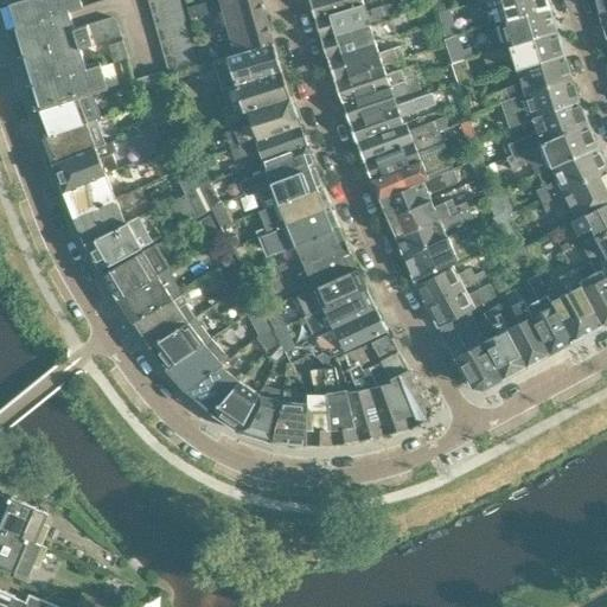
[(91,33),(88,24),(76,27),(71,11),(84,6),(82,0),(11,0),(1,2),(2,6),(5,5),(10,18),(6,18),(11,30),(14,42),(25,75),(31,95),(34,95),(38,107),(34,108),(36,112),(93,93),(109,88),(101,61),(88,64),(82,48),(94,43),(91,33)]
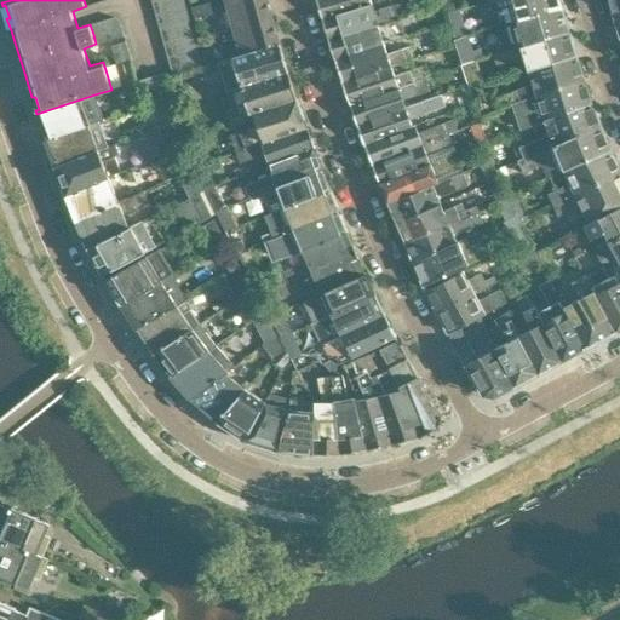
[(199,52),(183,0),(151,0),(173,75),(176,74),(204,67),(199,52)]
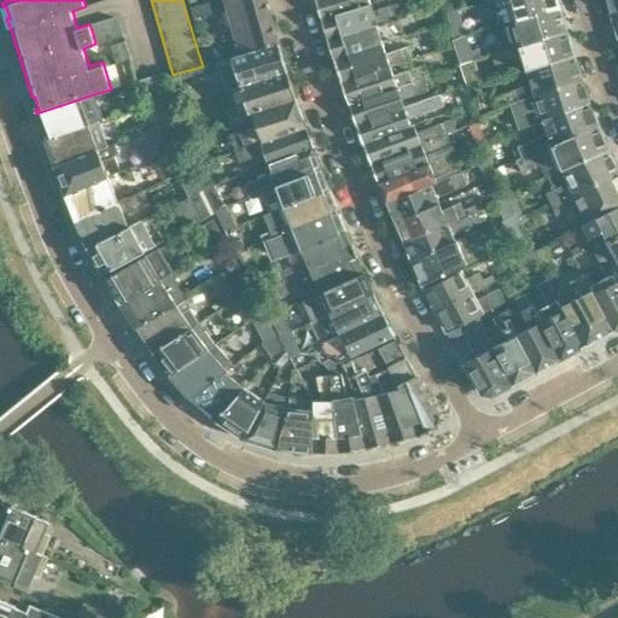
[(222,10),(219,0),(217,0),(204,4),(208,13),(222,10)]
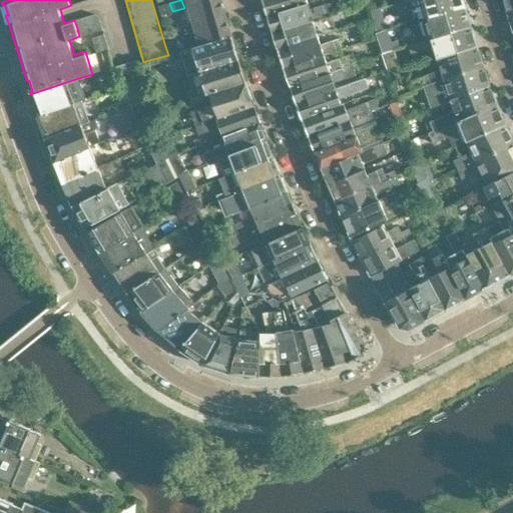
[(226,15),(221,0),(198,0),(187,3),(193,25),(226,15)]
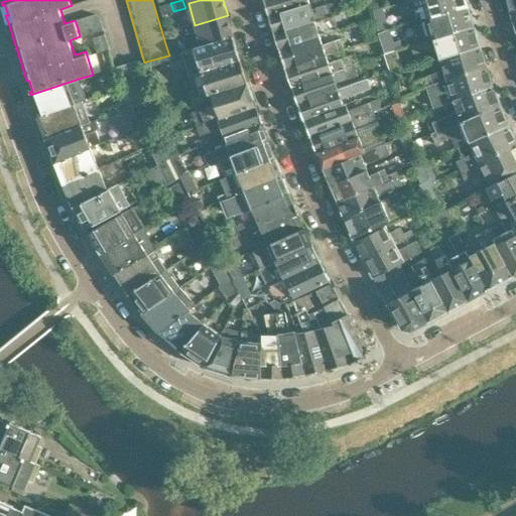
[(264,0),(268,14),(309,3),(307,0),(264,0)]
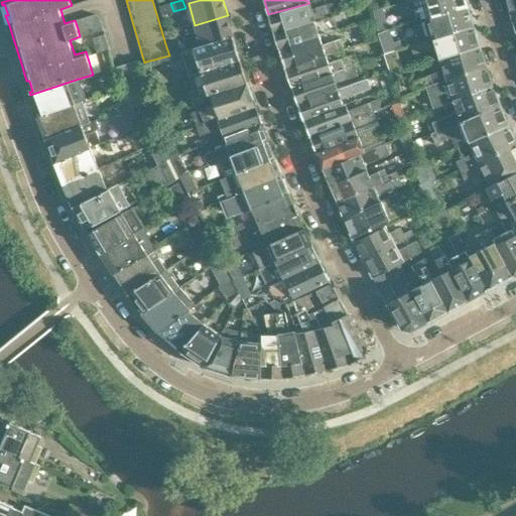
[(379,8),(377,0),(368,0),(371,11),(379,8)]
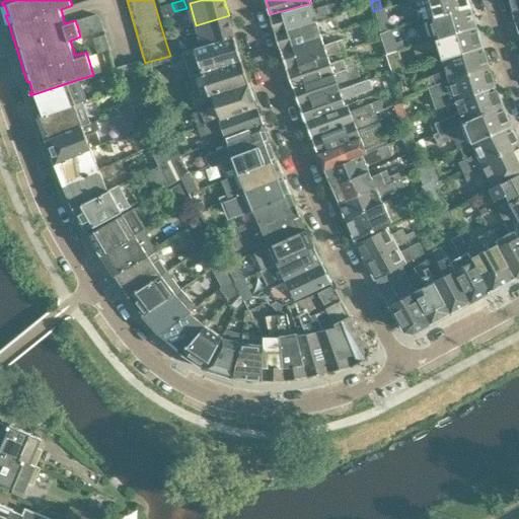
[(470,7),(469,3),(467,0),(417,0),(411,2),(416,21),(470,7)]
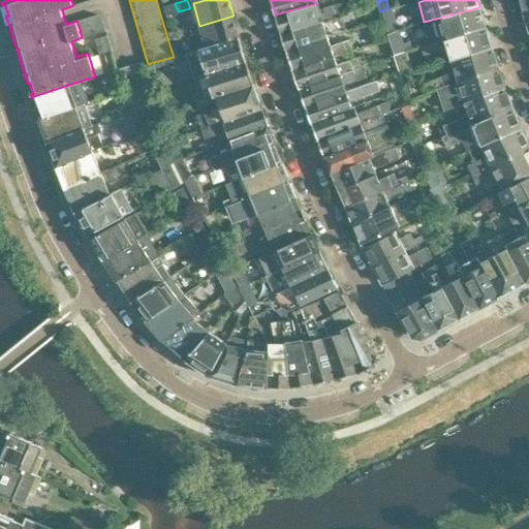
[(528,13),(528,0),(520,0),(525,14),(528,13)]
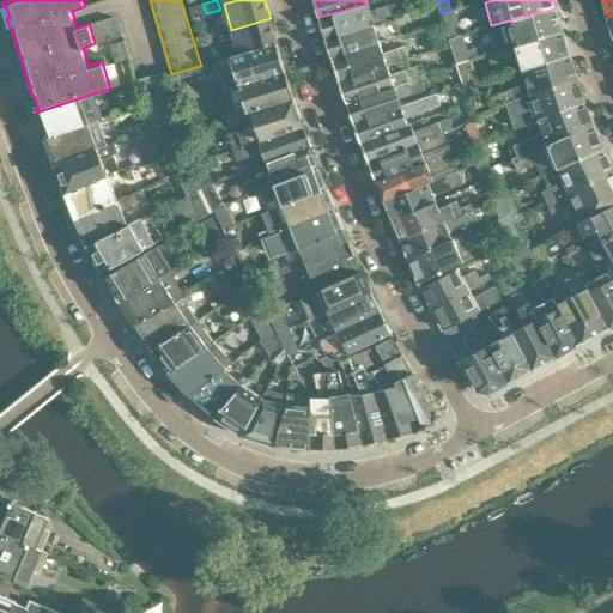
[(206,13),(202,4),(190,7),(193,17),(206,13)]
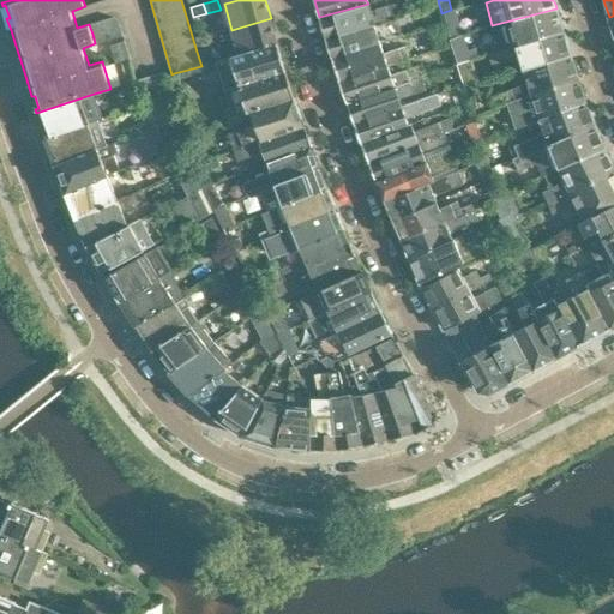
[(397,17),(397,18),(399,17),(396,4),(371,11),(368,4),(319,17),(320,19),(319,19),(325,38),(397,17)]
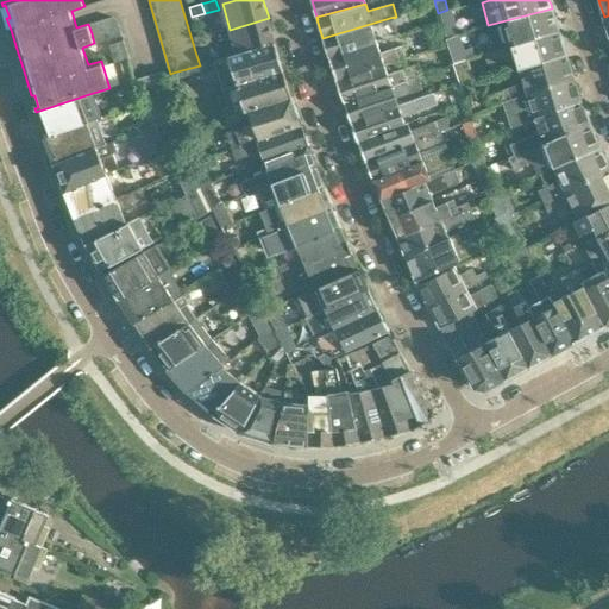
[(558,31),(552,8),(488,25),(495,50),(558,31)]
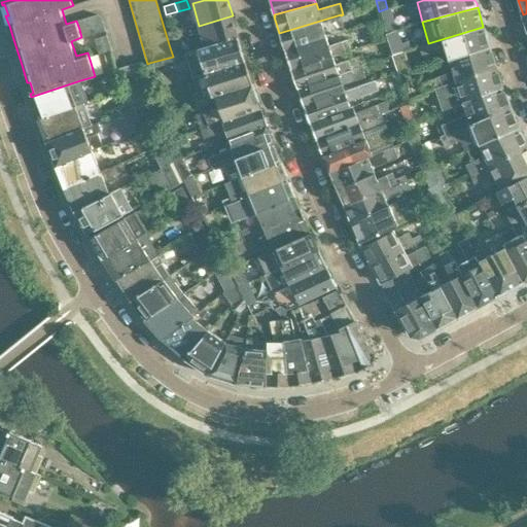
[(103,22),(102,18),(97,14),(89,18),(91,26),(103,22)]
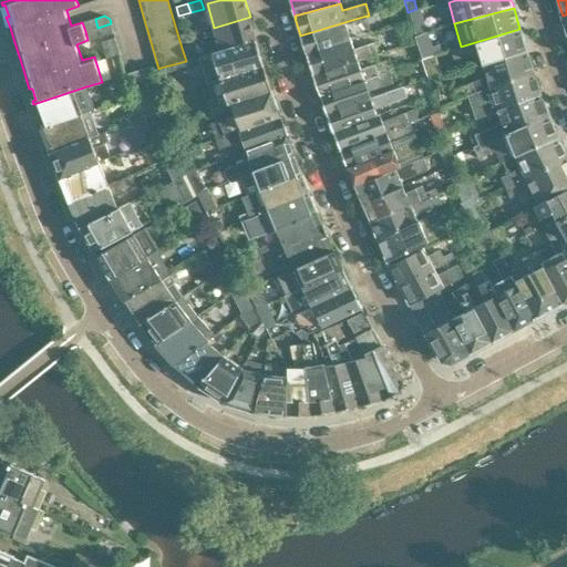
[(351,40),(372,33),(367,17),(367,16),(300,35),(307,53),(351,40)]
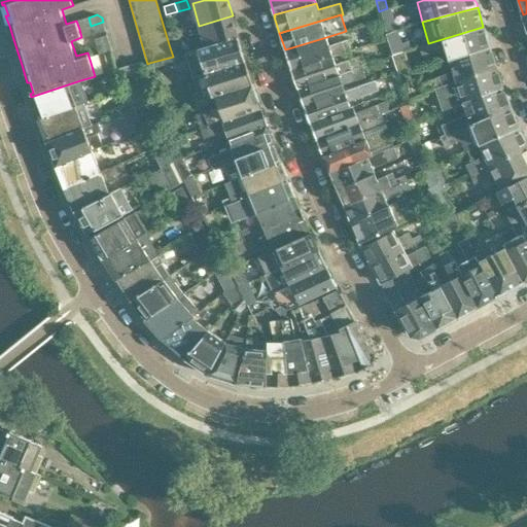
[(239,38),(233,15),(199,26),(204,46),(205,48),(239,38)]
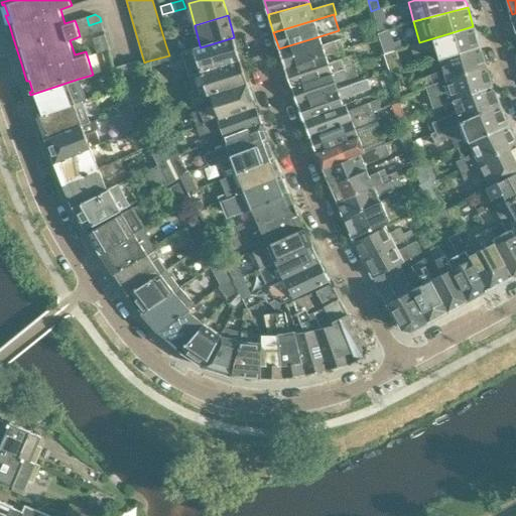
[(382,16),(373,18),(378,34),(386,31),(382,16)]
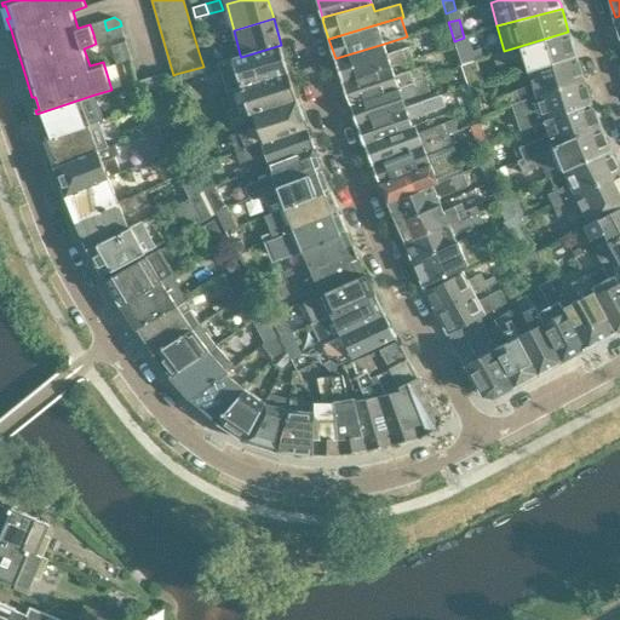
[(107,30),(104,21),(90,24),(93,34),(107,30)]
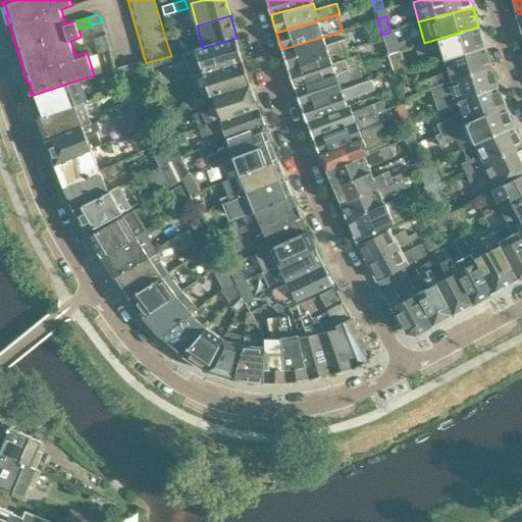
[(104,30),(102,21),(90,25),(93,34),(104,30)]
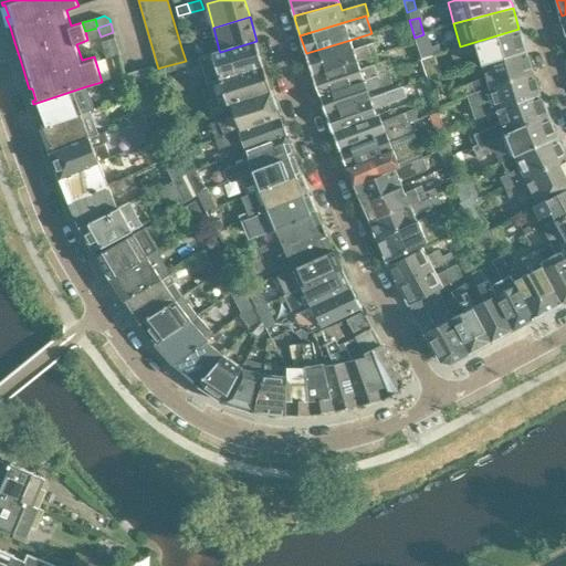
[(395,27),(400,44),(412,41),(407,23),(395,27)]
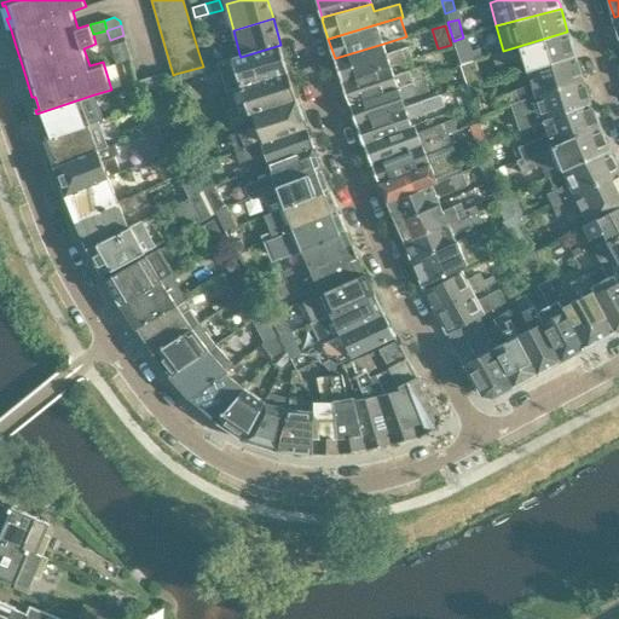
[(110,40),(106,30),(93,34),(96,44),(110,40)]
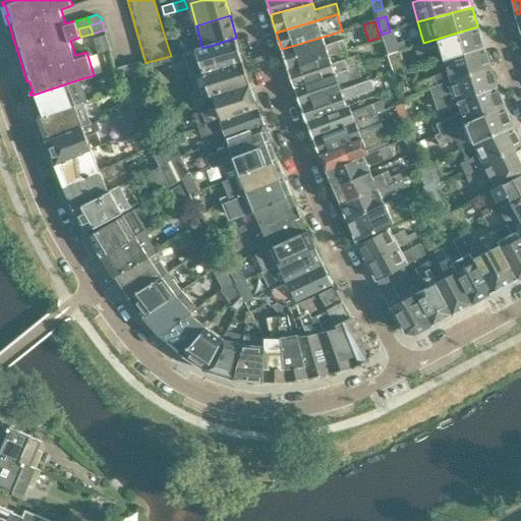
[(483,48),(481,39),(477,26),(423,43),(414,45),(417,55),(442,48),(445,59),(483,48)]
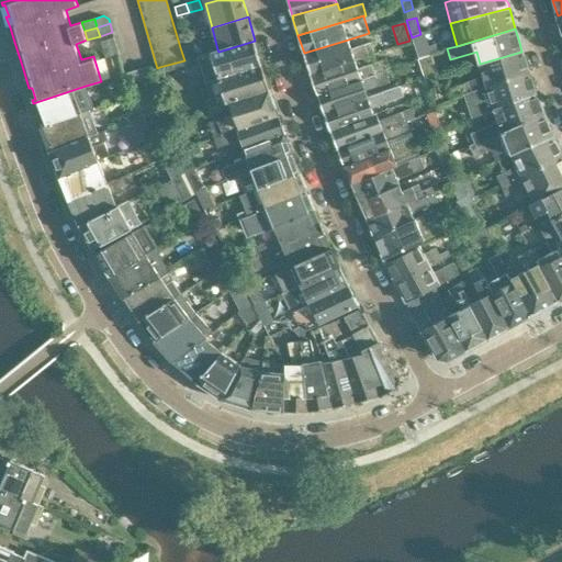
[(420,34),(412,37),(418,58),(431,54),(438,52),(435,44),(428,46),(424,33),(420,34)]
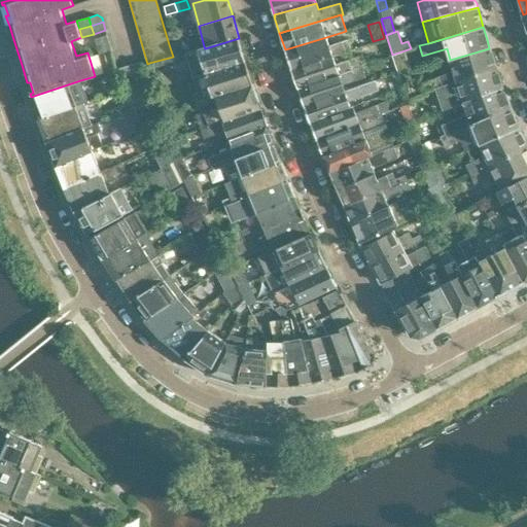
[(109,42),(107,35),(95,39),(98,46),(109,42)]
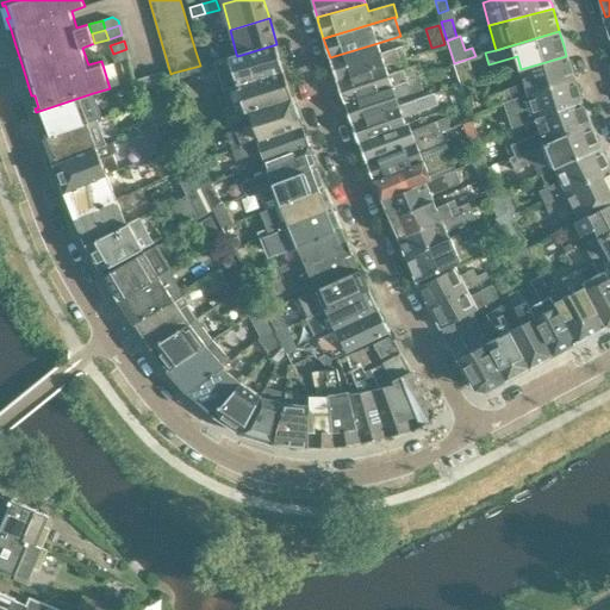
[(385,66),(408,58),(403,47),(381,53),(378,43),(330,57),(337,81),(385,64),(385,66)]
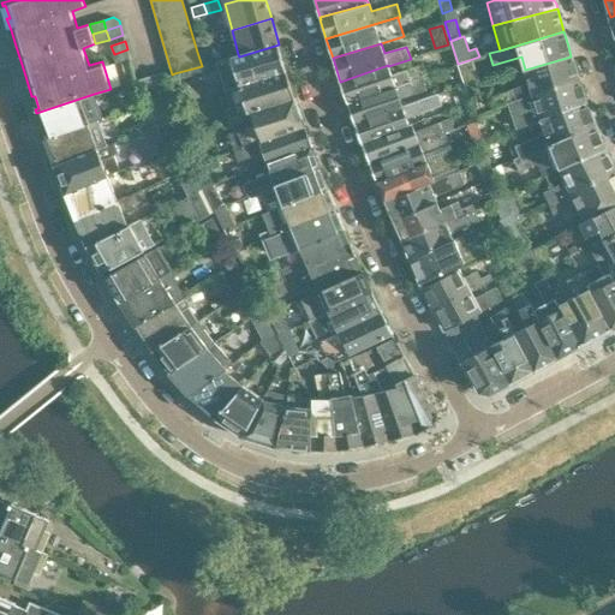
[(287,72),(279,45),(239,57),(238,54),(231,57),(216,61),(226,90),(287,72)]
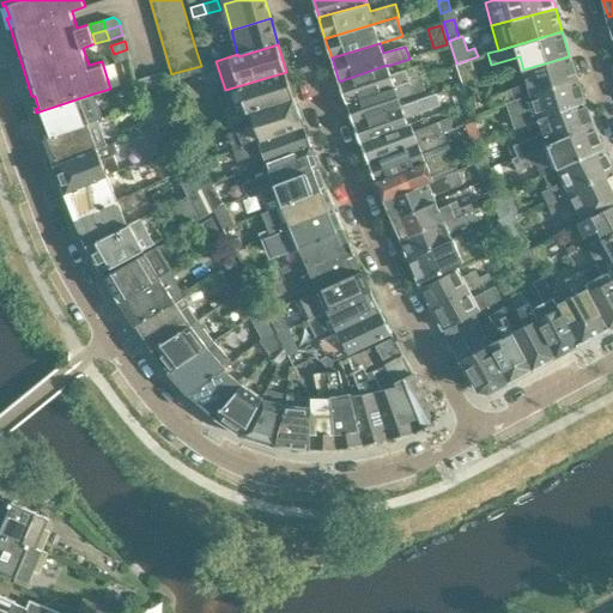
[(129,59),(127,49),(114,54),(116,62),(129,59)]
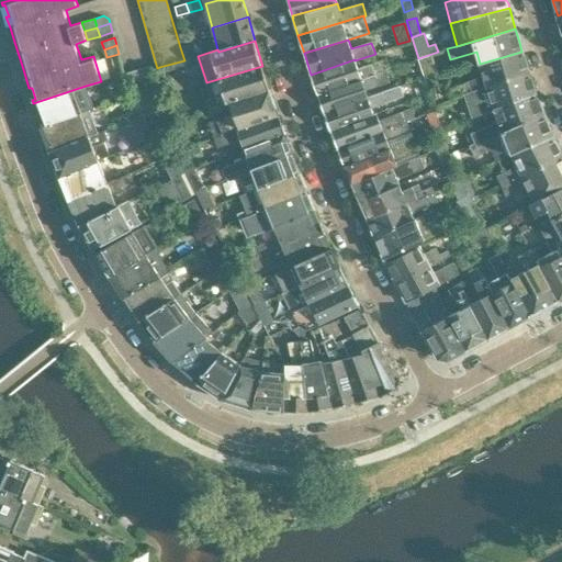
[(192,57),(189,45),(180,47),(184,60),(192,57)]
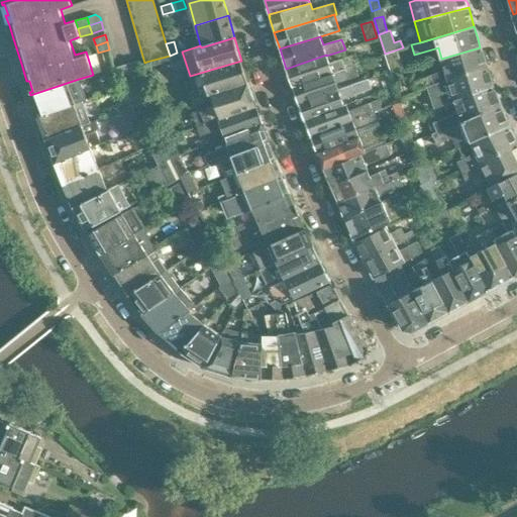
[(486,67),(480,47),(441,59),(445,70),(414,81),(417,89),(428,85),(486,67)]
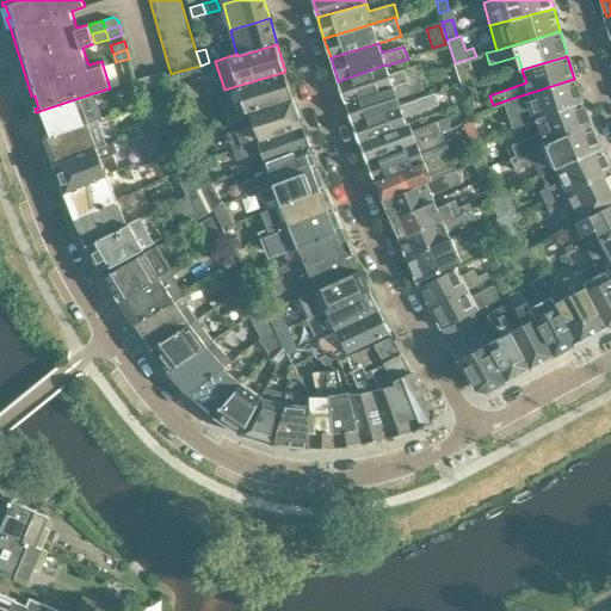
[(345,102),(420,76),(417,66),(389,75),(386,66),(386,65),(338,81),(345,102)]
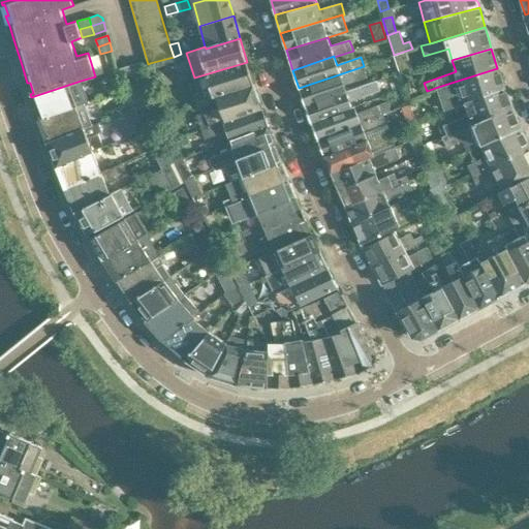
[(141,62),(129,65),(136,86),(136,85),(147,82),(146,81),(145,73),(142,66),(141,62)]
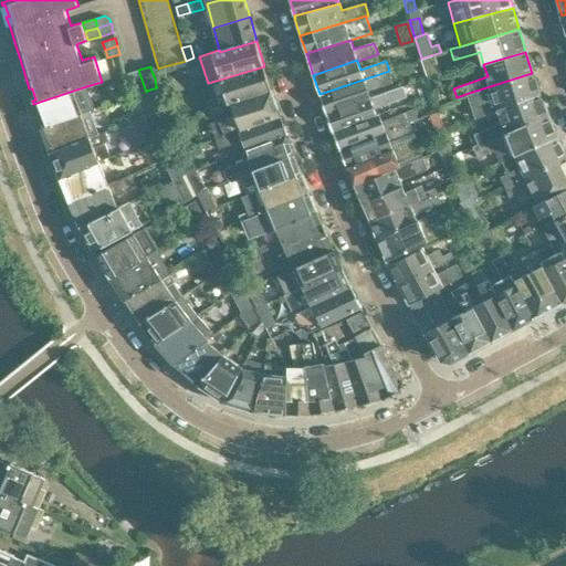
[(271,91),(264,66),(208,83),(216,108),(232,104),(232,105),(272,92),(271,91)]
